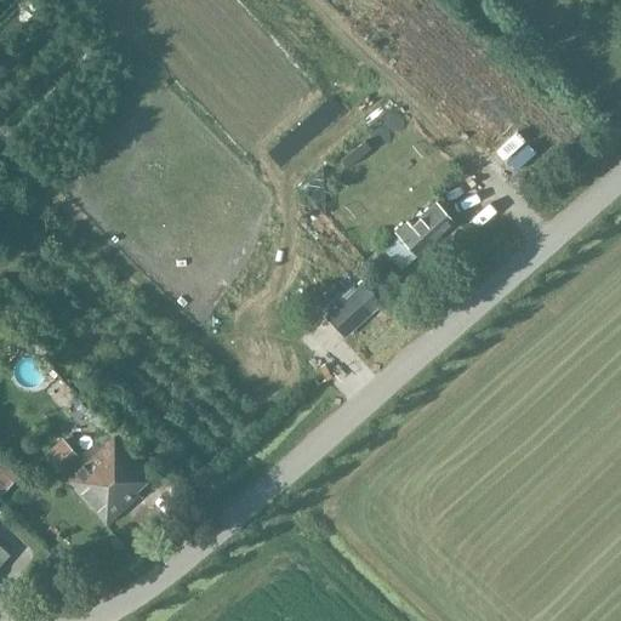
[(477,194),(455,214),(469,232),(493,212),(477,194)]
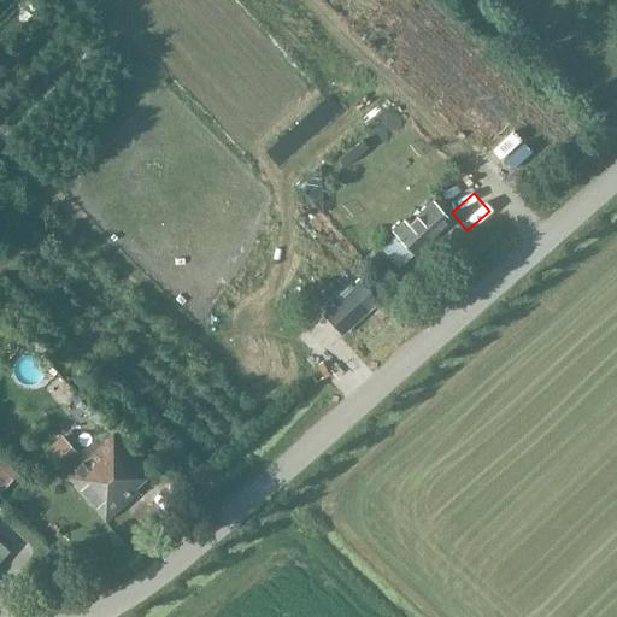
[(436,230),(448,221),(433,203),(409,225),(404,221),(392,231),(397,236),(382,250),(398,268),(438,231),(436,230)]
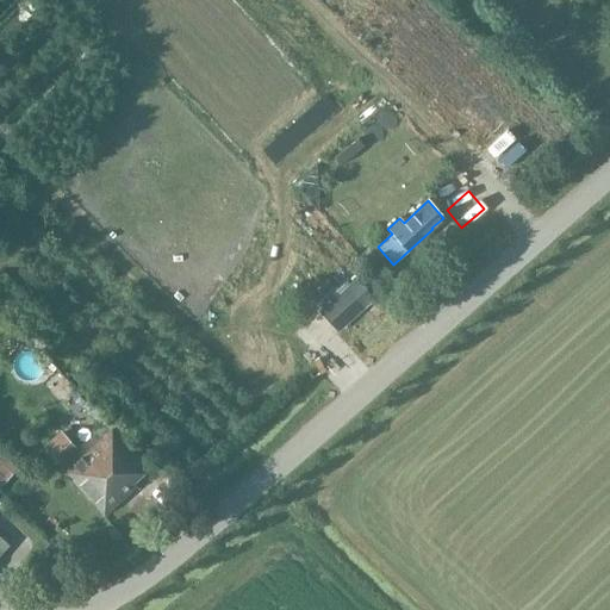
[(355,281),(322,311),(340,330),(374,299),(355,281)]
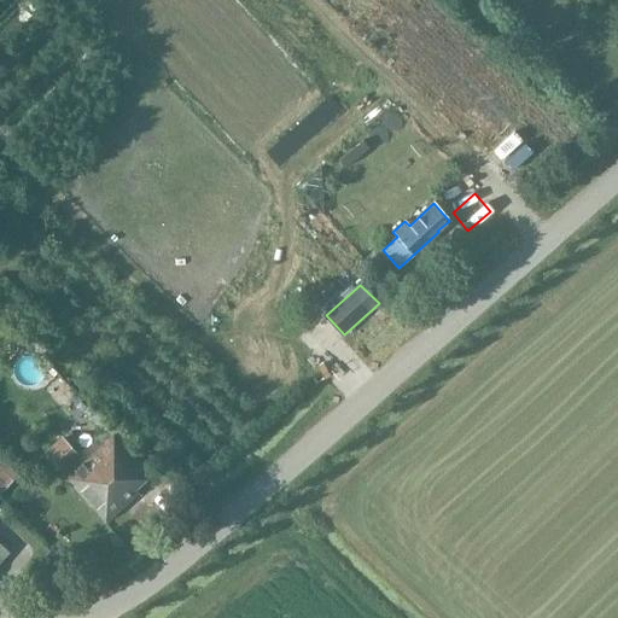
[(63,479),(65,478),(104,522),(138,491),(134,489),(149,476),(112,435),(101,445),(94,437),(77,454),(62,437),(45,454),(58,467),(54,471),(63,479)]
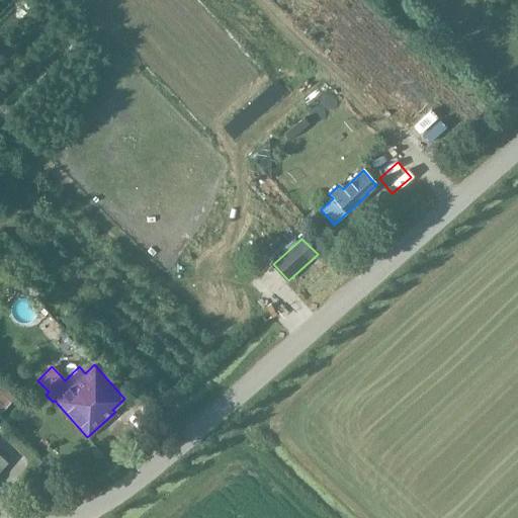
[(0,413),(17,395),(0,379),(0,413)]
